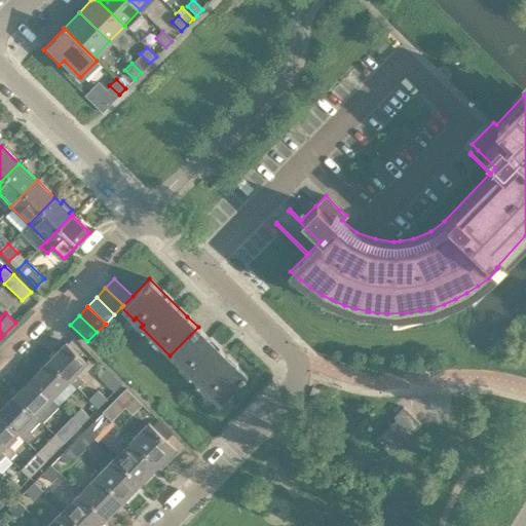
[(247,374),(198,327),(170,355),(199,383),(200,382),(208,389),(207,390),(219,403),(247,374)]
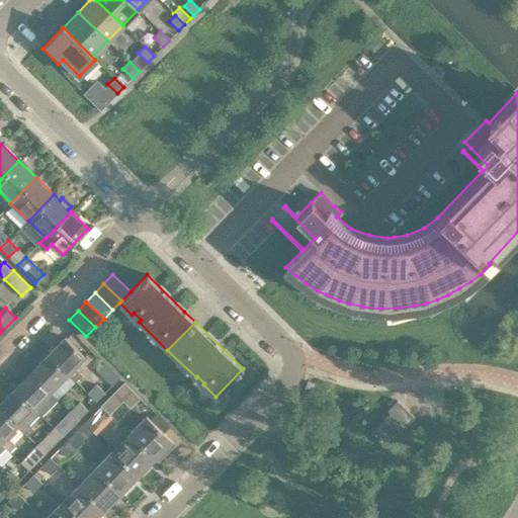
[(68,374),(67,374),(74,381),(81,375),(74,367),(84,357),(65,337),(48,354),(68,374)]
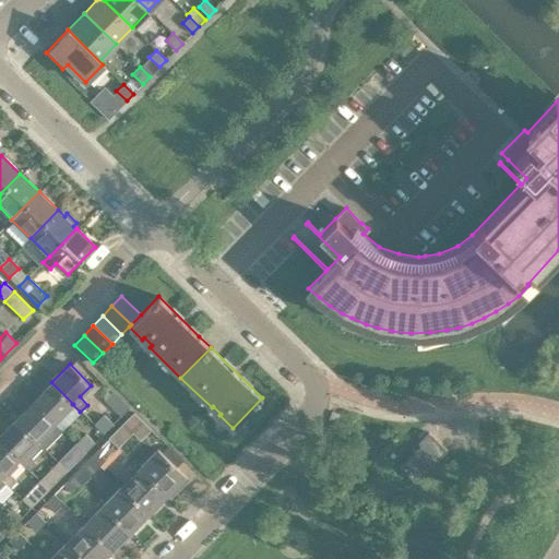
[(51,382),(48,385),(33,401),(55,423),(72,404),(73,404),(51,382)]
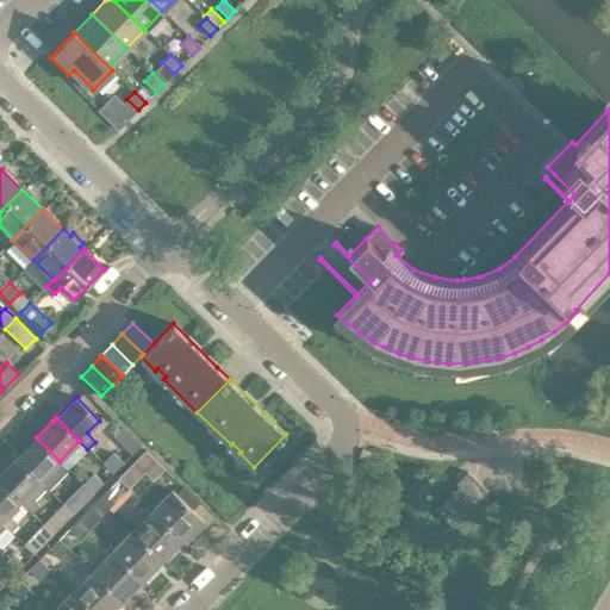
[(130,455),(139,444),(122,427),(112,437),(130,455)]
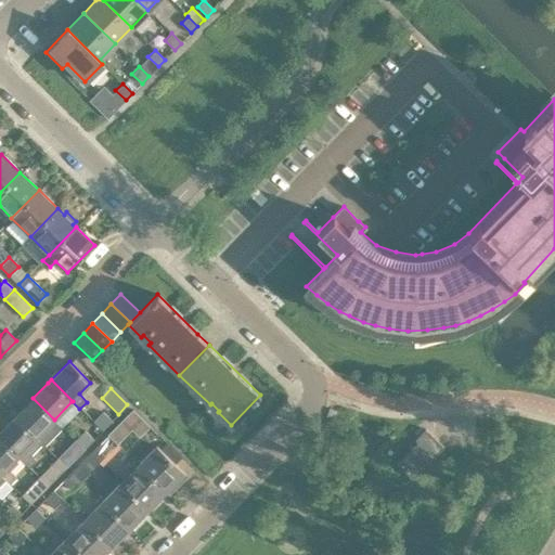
[(54,420),(33,398),(14,416),(41,443),(43,446),(62,427),(54,420)]
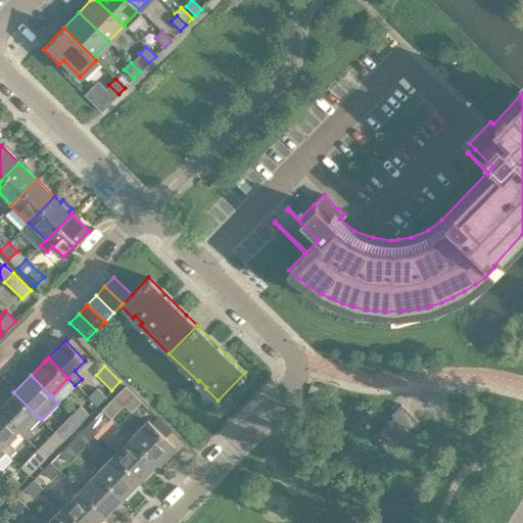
[(131,412),(140,401),(125,386),(101,410),(110,418),(124,405),(131,412)]
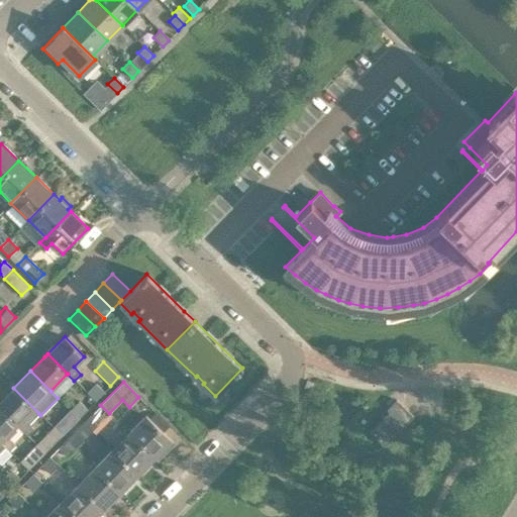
[(95,401),(104,392),(95,384),(87,392),(95,401)]
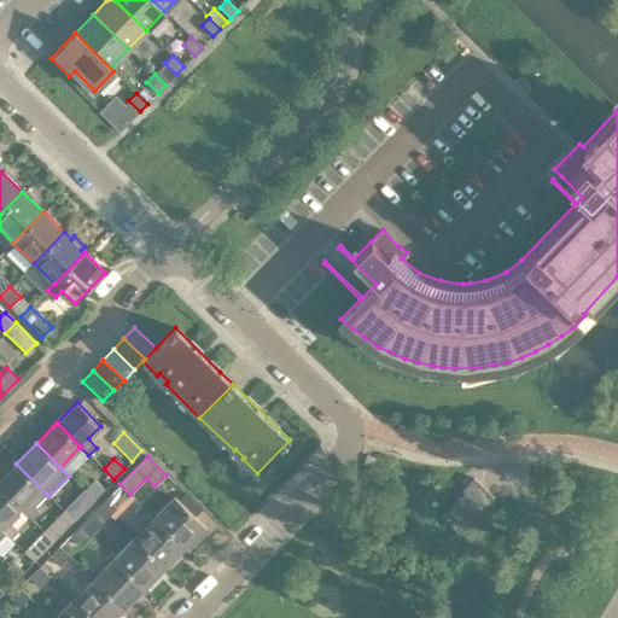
[(46,494),(16,464),(0,479),(0,488),(19,508),(33,520),(41,512),(34,506),(46,494)]
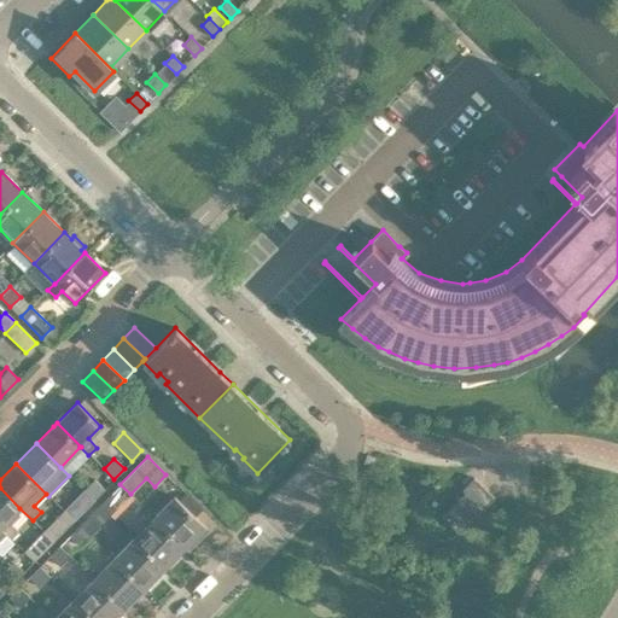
[(441,514),(439,516),(458,534),(459,532),(459,531),(481,509),(493,497),(472,477),(461,489),(464,493),(442,514),(441,514)]
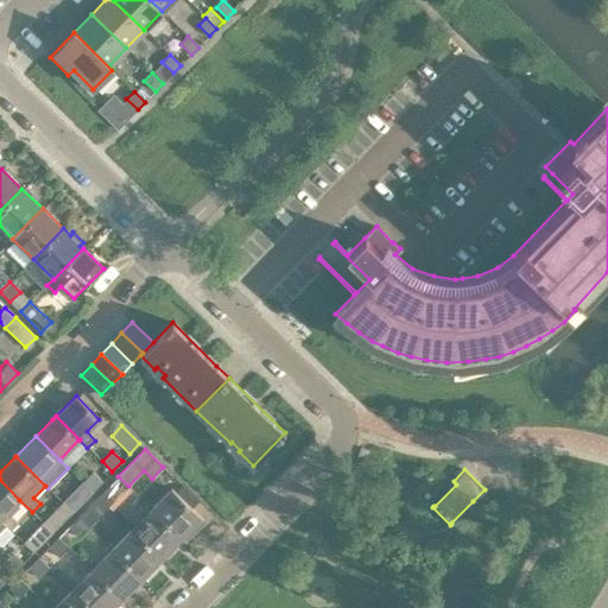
[(93,492),(102,481),(92,472),(82,481),(93,492)]
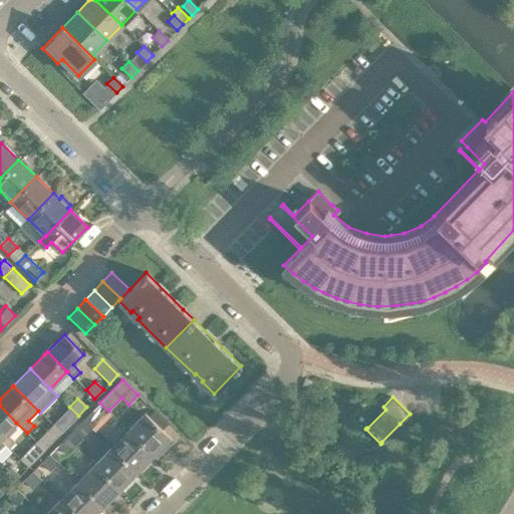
[(99,420),(108,411),(99,403),(90,412),(99,420)]
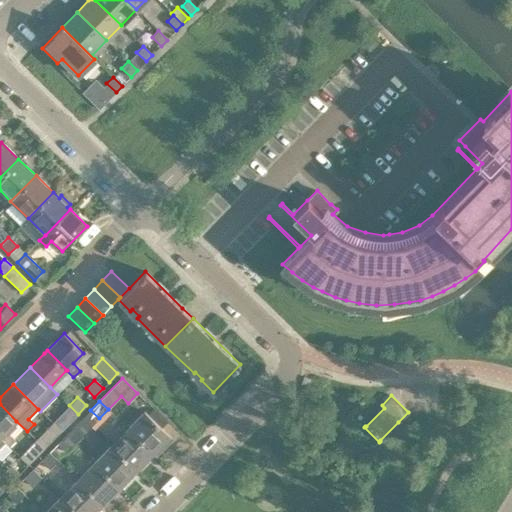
[(6,432),(16,421),(0,404),(0,438),(4,443),(8,447),(15,440),(6,432)]
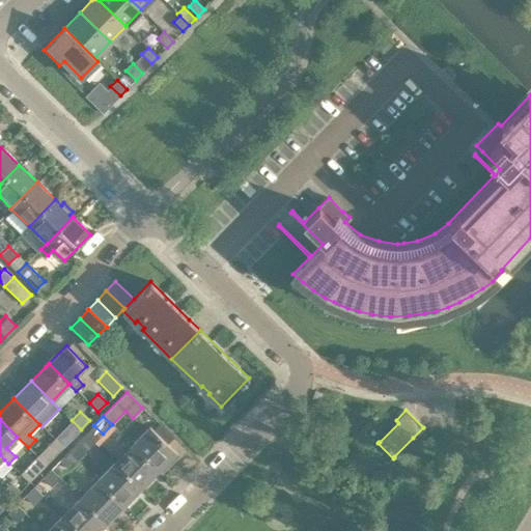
[(152,429),(167,443),(173,437),(159,423),(152,429)]
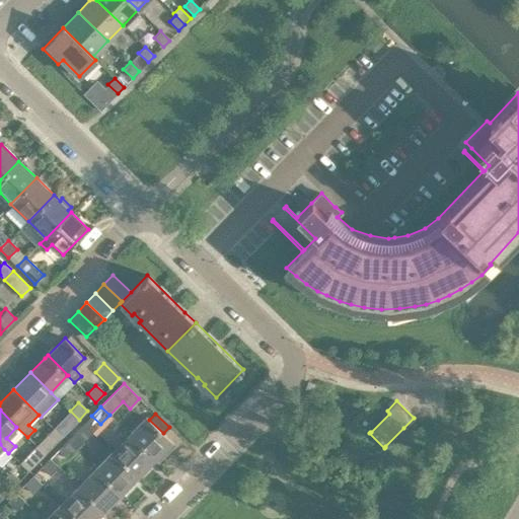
[(172,442),(163,433),(146,417),(129,434),(155,459),(157,462),(167,452),(164,449),(172,442)]
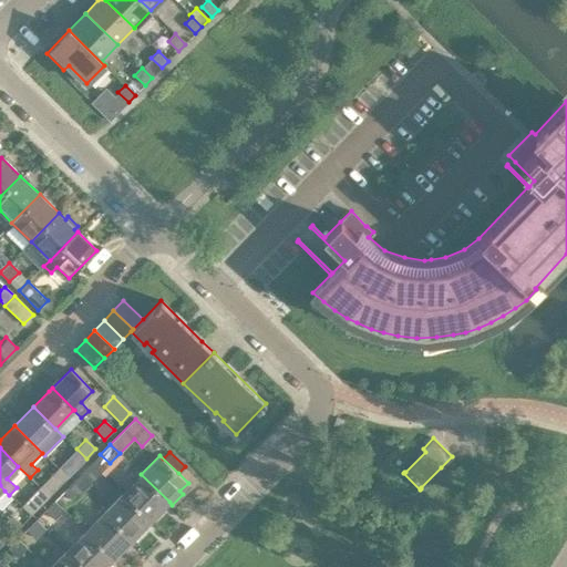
[(106,466),(96,457),(91,463),(101,472),(106,466)]
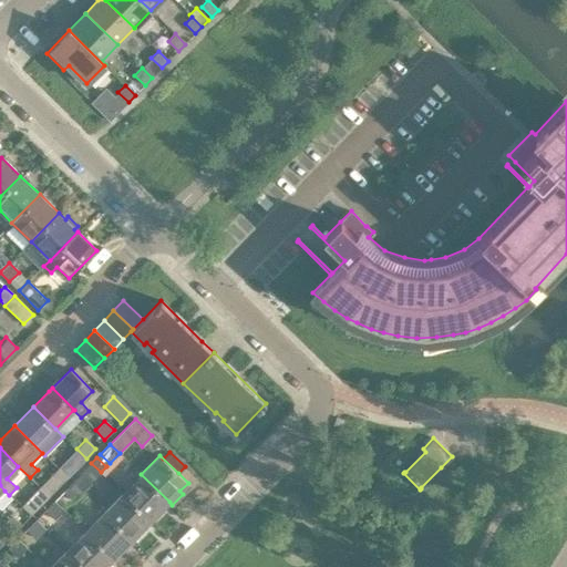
[(68,477),(76,467),(68,459),(58,467),(68,477)]
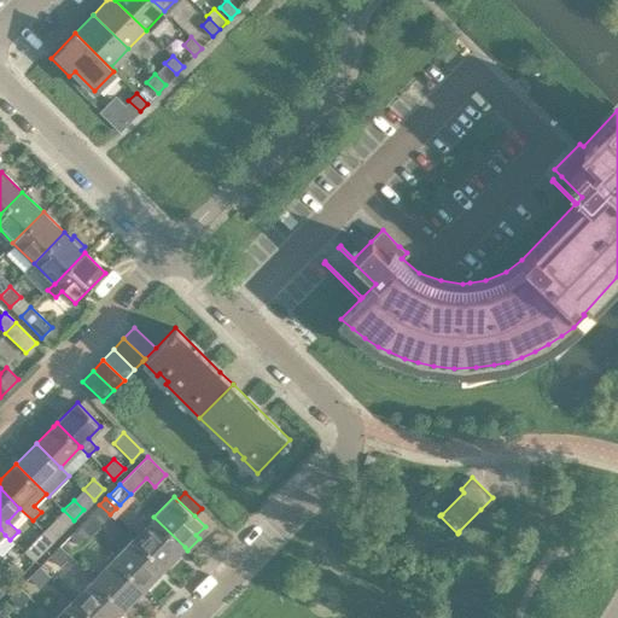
[(89,514),(99,525),(110,514),(99,505),(89,514)]
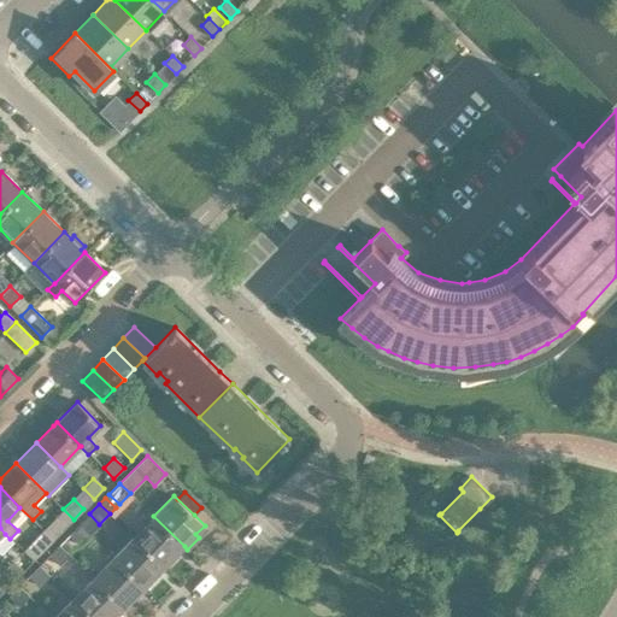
[(53,540),(64,529),(74,519),(63,509),(43,530),(53,540)]
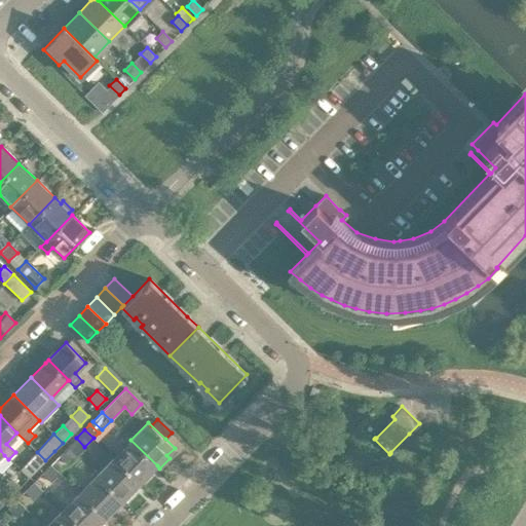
[(140,483),(157,465),(130,440),(113,457),(140,483)]
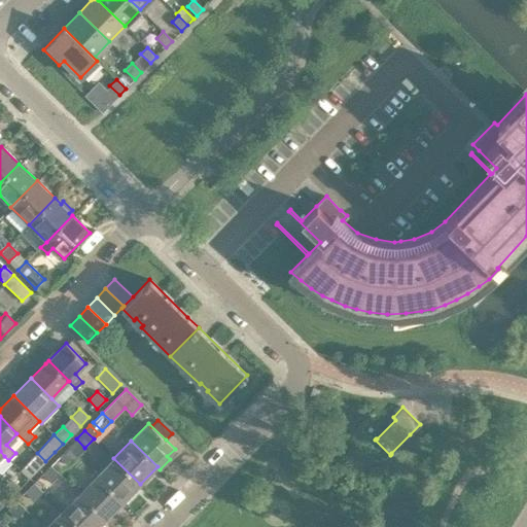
[(67,465),(76,457),(67,448),(59,457),(67,465)]
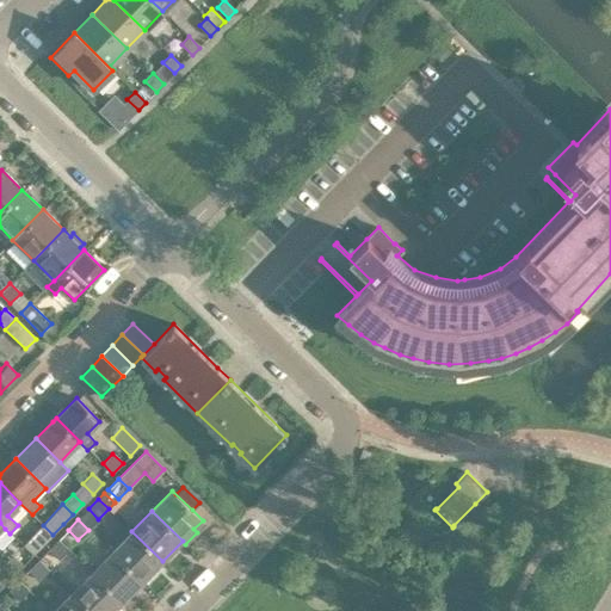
[(32,555),(43,544),(53,535),(43,525),(23,545),(32,555)]
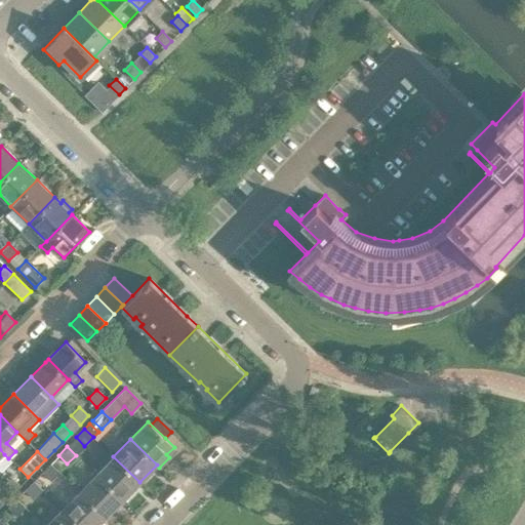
[(113,456),(96,474),(122,499),(139,482),(113,456)]
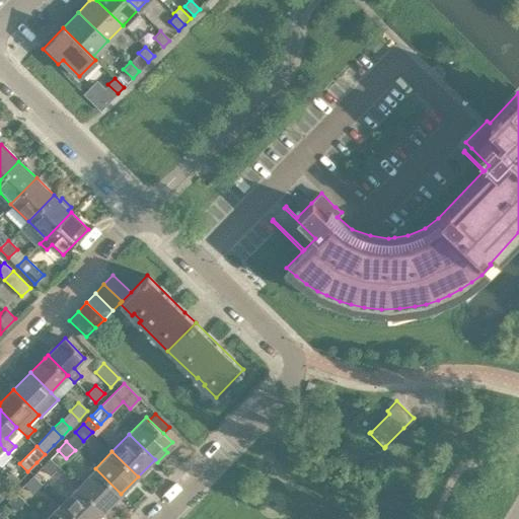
[(50,475),(58,467),(50,458),(41,467),(50,475)]
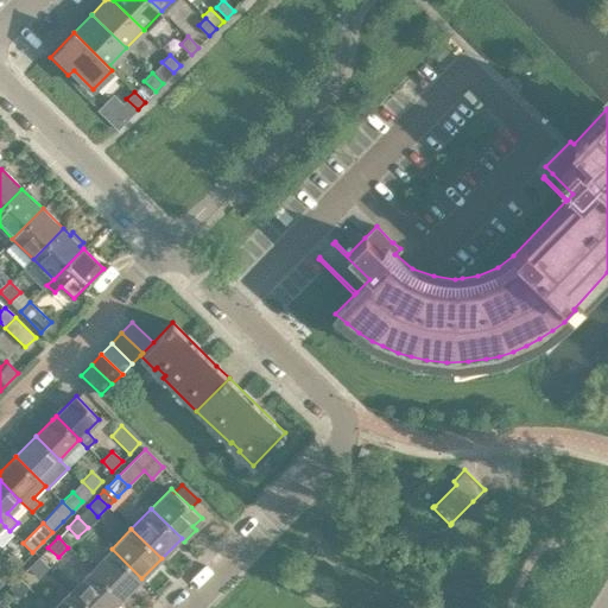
[(121,599),(141,578),(112,549),(92,569),(121,599)]
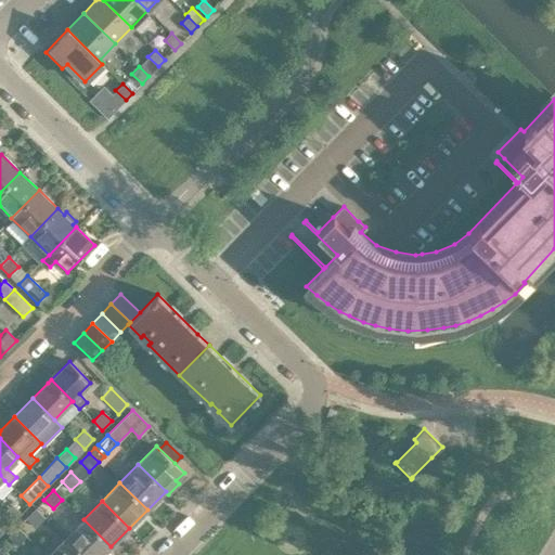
[(12,523),(21,514),(12,504),(2,514),(12,523)]
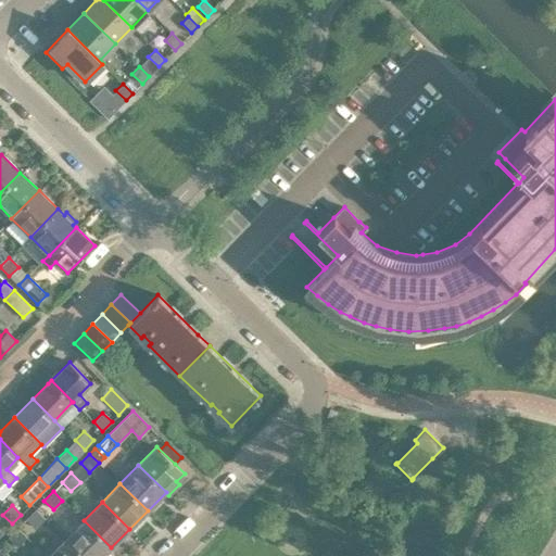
[(35,528),(43,519),(35,509),(25,519),(35,528)]
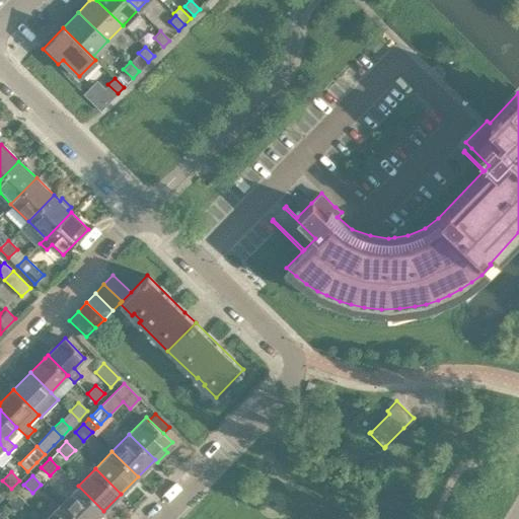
[(78,486),(61,503),(77,518),(95,518),(103,511),(78,486)]
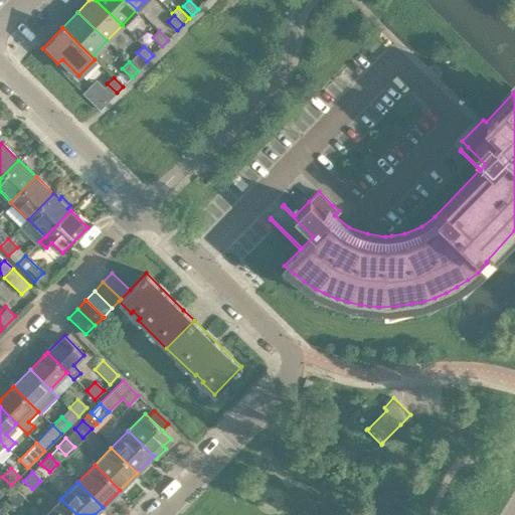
[(15,506),(24,498),(15,489),(7,498),(15,506)]
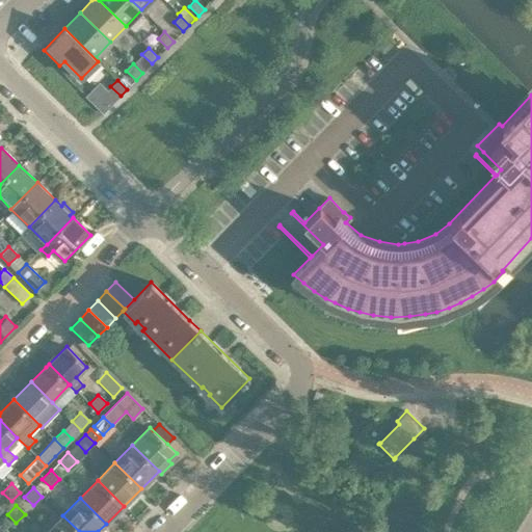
[(79,531),(62,515),(46,531),(79,531)]
